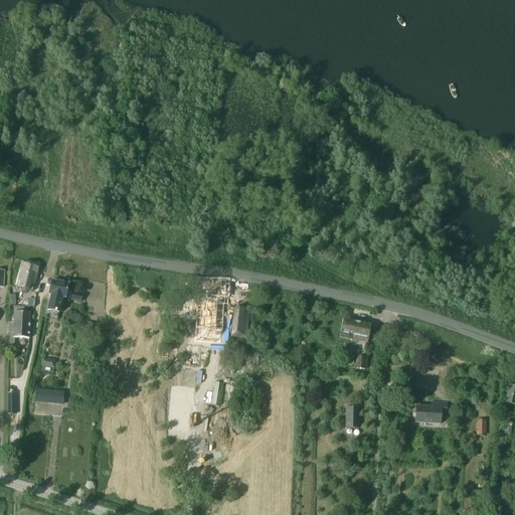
[(28,291),(30,284),(34,285),(38,268),(24,264),(17,288),(28,291)]
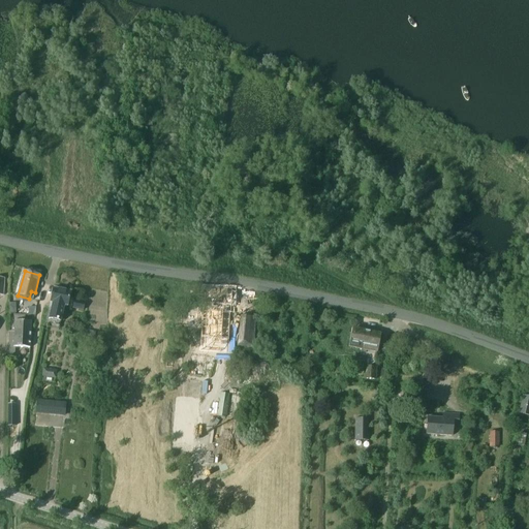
[(71,292),(54,288),(51,303),(53,303),(49,319),(61,322),(64,306),(68,307),(71,292)]
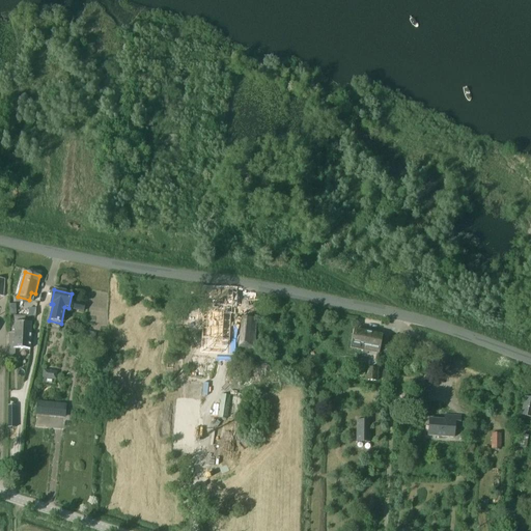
[(232,315),(232,307),(233,291),(205,290),(204,306),(203,306),(201,354),(222,355),(222,345),(230,344),(231,315),(232,315)]
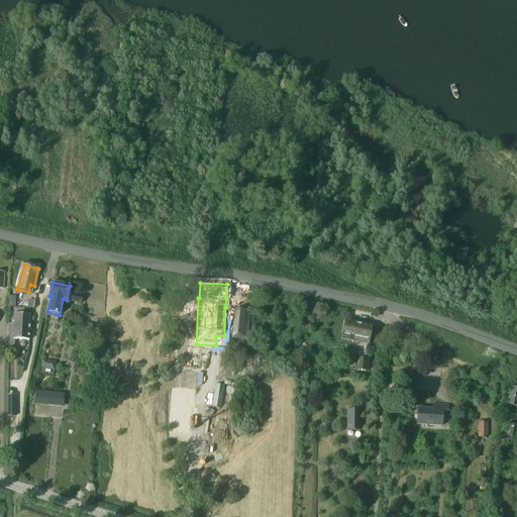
[(82,305),(84,295),(73,293),(71,302),(82,305)]
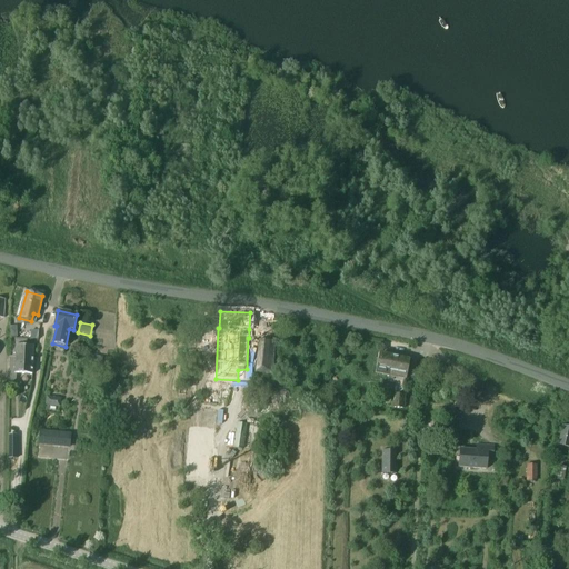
[(256,375),(275,376),(277,342),(258,340),(256,375)]
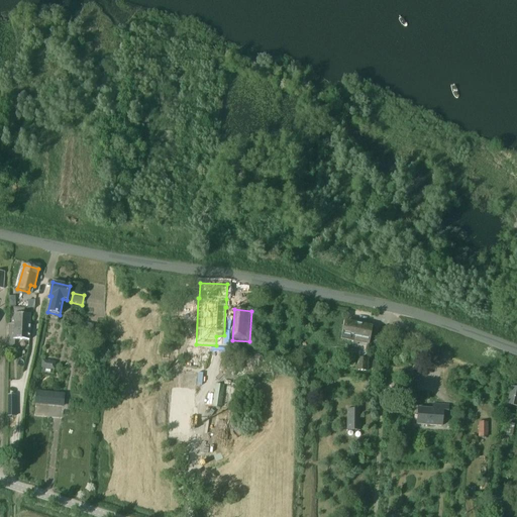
[(14,346),(15,340),(29,340),(30,314),(14,313),(14,324),(9,324),(8,346),(14,346)]
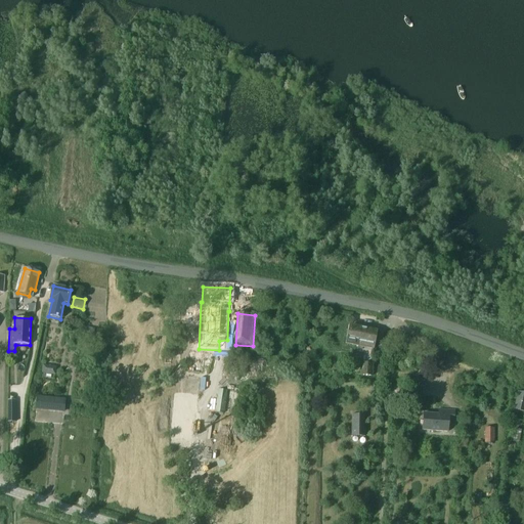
[(357,352),(362,353),(361,376),(372,377),(373,354),(374,349),(377,332),(350,326),(347,344),(358,346),(357,352)]
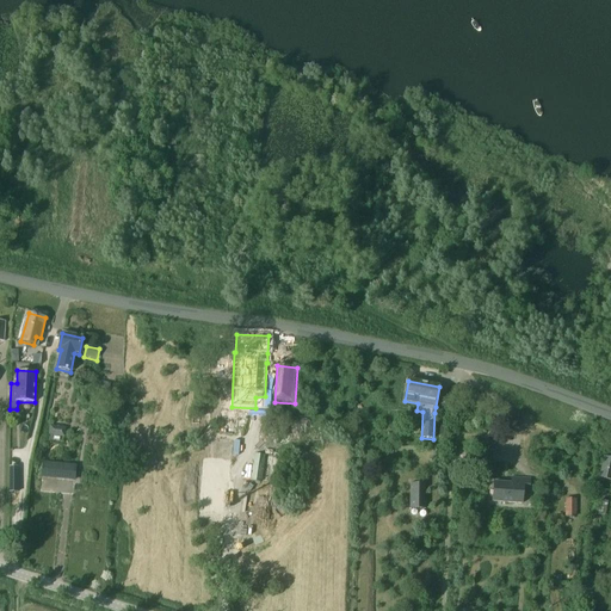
[(109,393),(111,383),(100,382),(99,392),(109,393)]
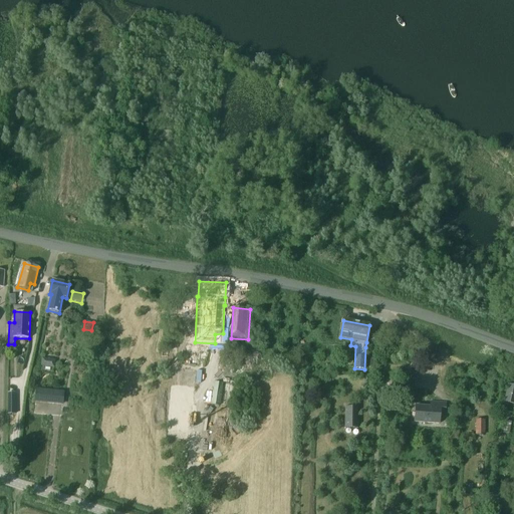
[(54,368),(55,360),(42,357),(40,365),(54,368)]
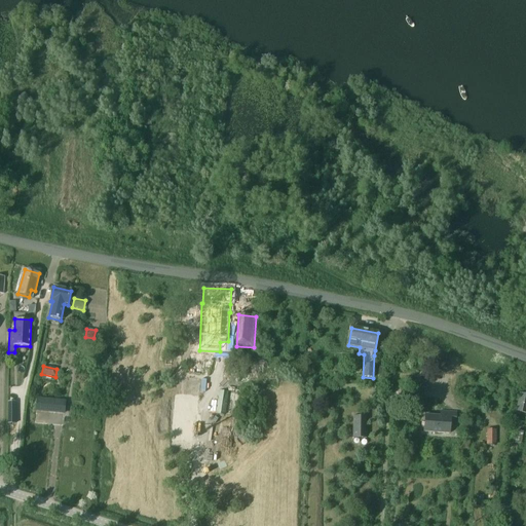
[(201,380),(181,378),(179,399),(199,401),(201,380)]
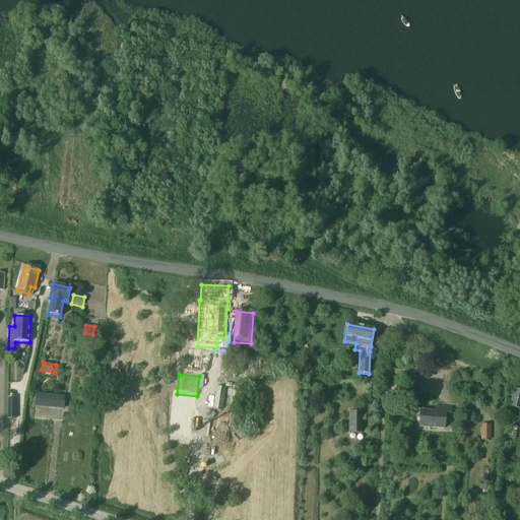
[(214,409),(222,410),(225,388),(216,386),(212,409),(214,409)]
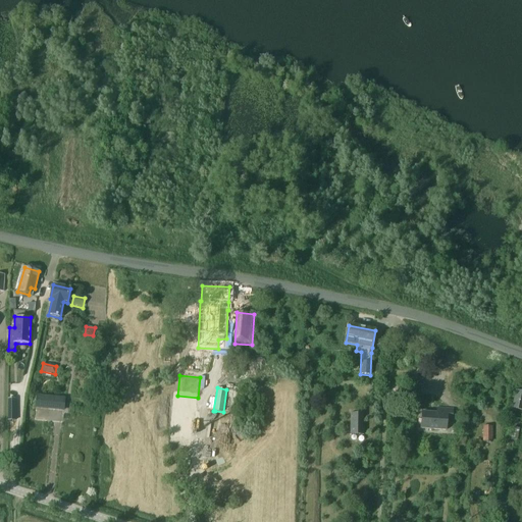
[(520,423),(521,415),(521,392),(516,392),(512,409),(510,417),(512,417),(511,421),(520,423)]
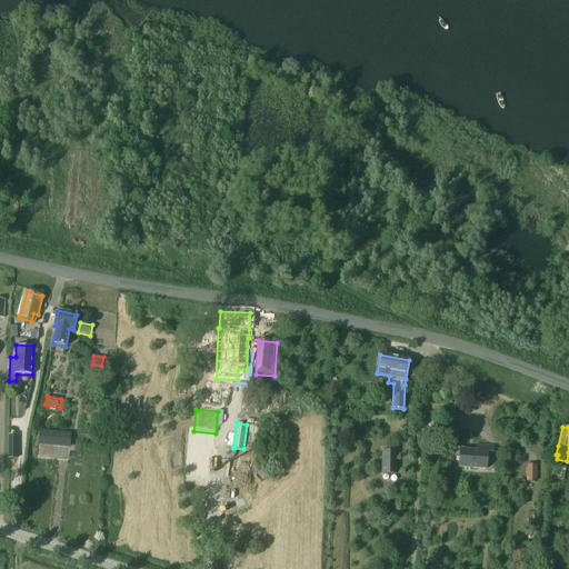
[(70,447),(71,433),(40,431),(39,443),(70,447)]
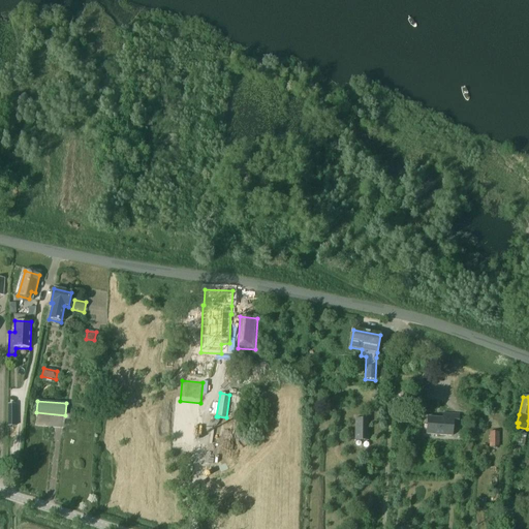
[(175,449),(216,452),(218,416),(176,414),(175,449)]
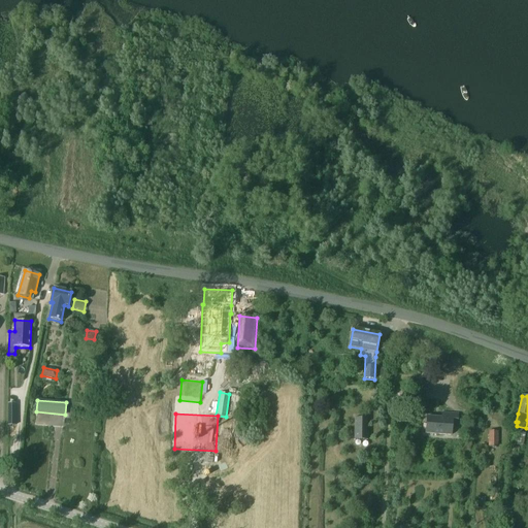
[(453,424),(457,425),(458,416),(442,415),(442,419),(427,418),(426,434),(452,436),(453,424)]
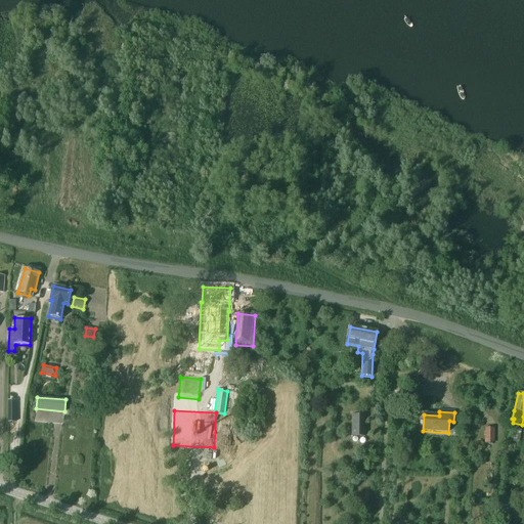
[(351,436),(365,437),(366,416),(352,415),(351,436)]
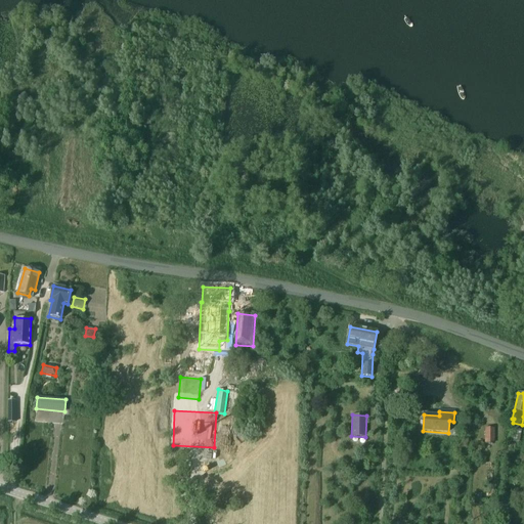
[(485,443),(494,443),(494,429),(485,429),(485,443)]
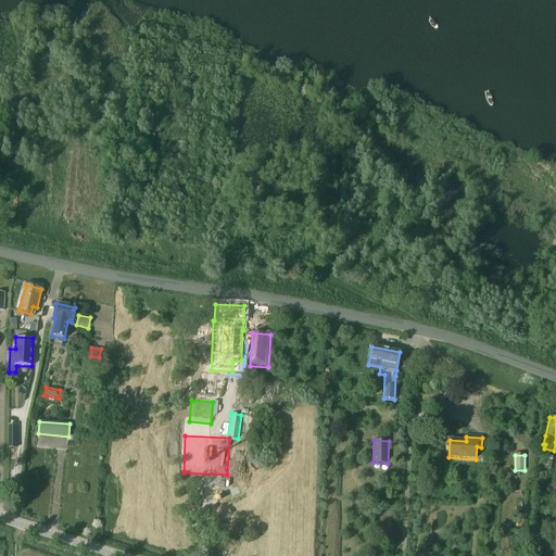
[(544,467),(552,468),(553,457),(545,456),(544,467)]
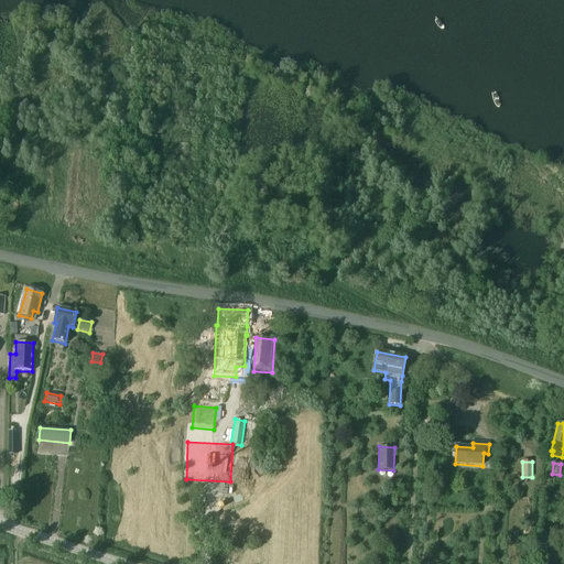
All buildings are outlined.
